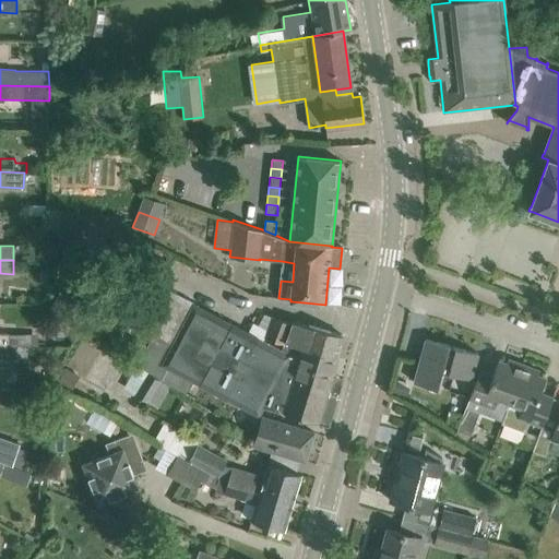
[(153,334),(138,365),(147,371),(161,380),(167,367),(193,381),(259,416),(263,406),(296,416),(317,423),(336,358),(302,347),(299,357),(282,352),(283,351),(278,348),(266,342),(256,336),(192,302),(170,292),(150,332),(153,334)]
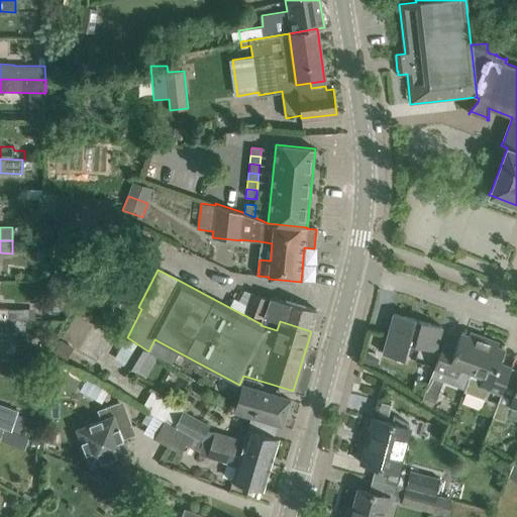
[(67,297),(74,286),(57,276),(49,287),(67,297)]
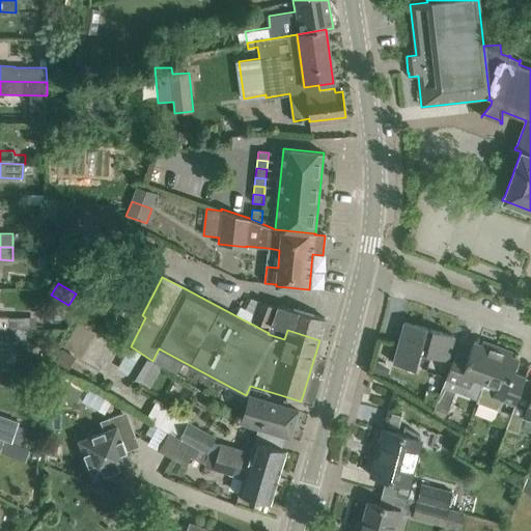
[(250,299),(243,319),(253,325),(264,331),(269,333),(268,334),(284,339),(287,330),(319,340),(326,319),(306,313),(294,309),(292,310),(277,305),(277,307),(258,301),(258,302),(250,299)]
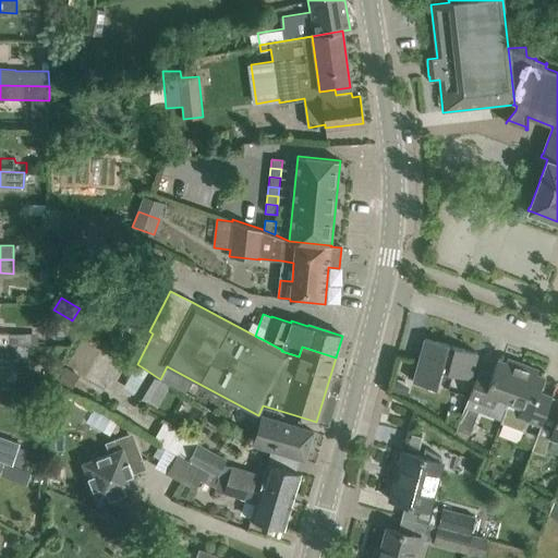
[(0,332),(0,347),(17,348),(17,347),(32,347),(32,334),(0,332)]
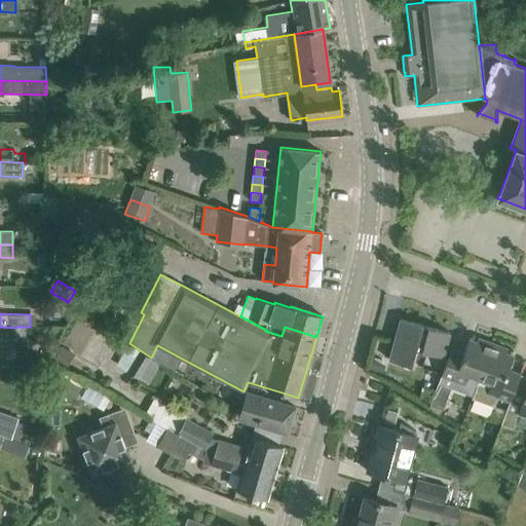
[(389,360),(409,365),(411,366),(415,349),(443,358),(450,333),(400,320),(389,360)]
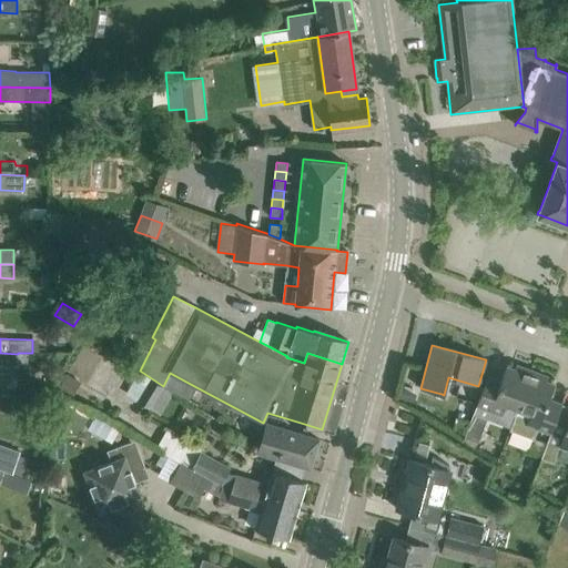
[(18,354),(0,353),(0,366),(18,367),(18,354)]
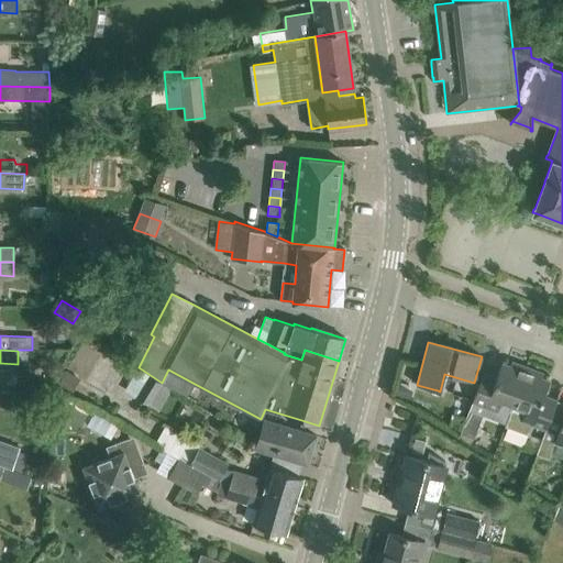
[(473,398),(472,403),(486,408),(489,409),(487,415),(507,422),(527,367),(508,361),(506,365),(501,363),(496,377),(494,383),(481,377),(473,398)]
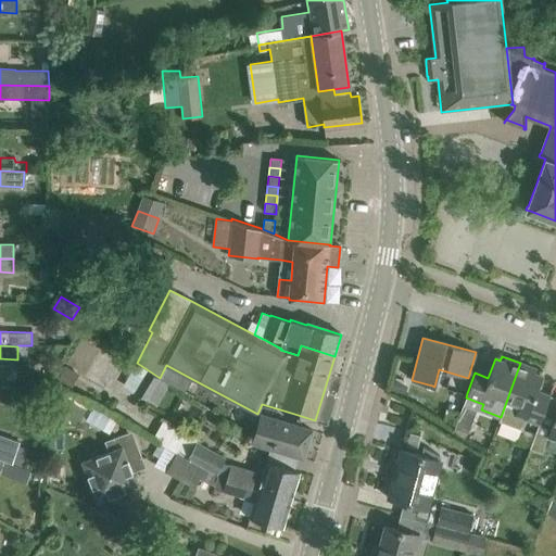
[(501,417),(498,421),(523,430),(527,420),(539,425),(541,420),(548,401),(535,395),(538,390),(543,376),(539,375),(540,370),(520,363),(501,417)]
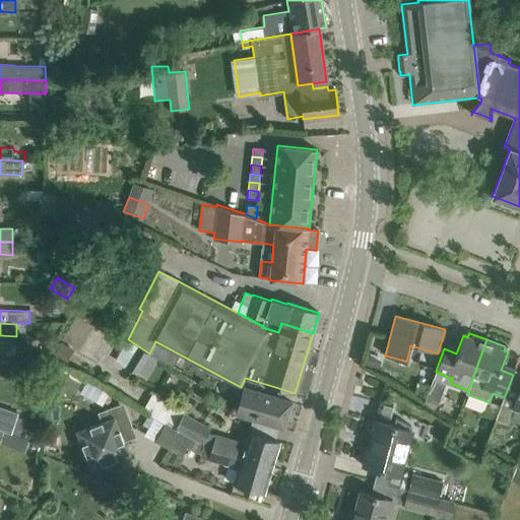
[(137,345),(125,367),(138,375),(150,354),(149,353),(137,345)]
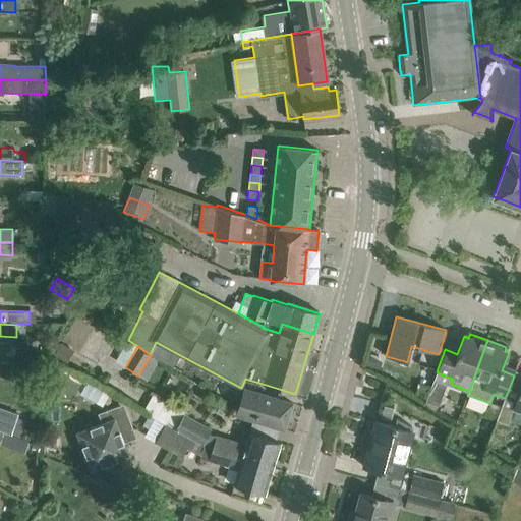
[(80,393),(103,406),(110,394),(88,381),(80,393)]
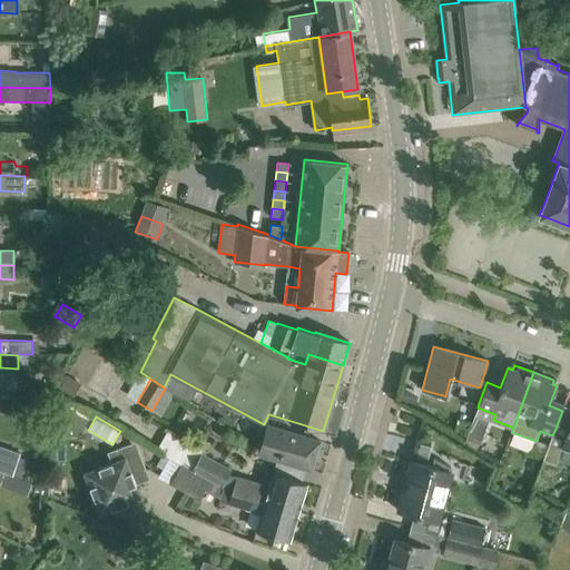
[(552,435),(542,461),(557,467),(562,448),(569,451),(569,423),(566,435),(554,431),(552,435)]
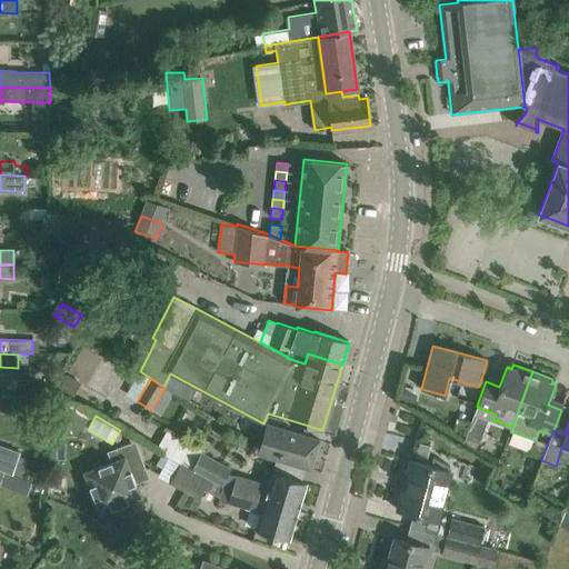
[(258,455),(289,463),(310,470),(319,440),(267,425),(258,455)]
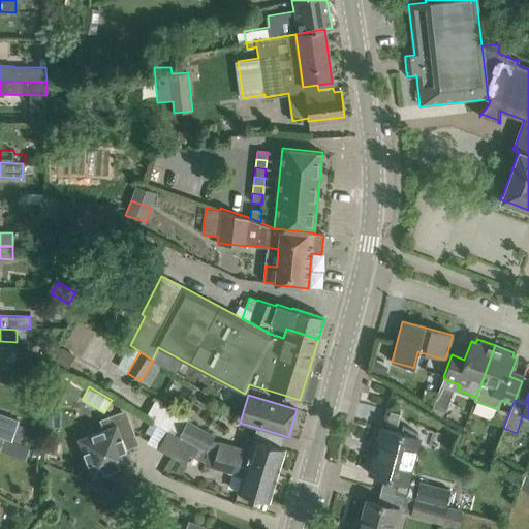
[(390,411),(386,424),(397,427),(400,414),(390,411)]
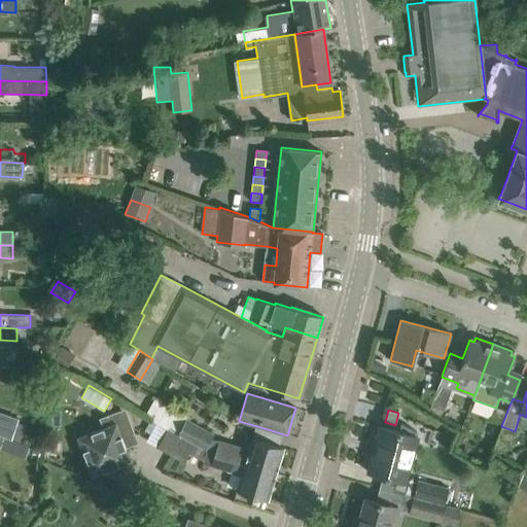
[(0,434),(6,437),(11,440),(19,418),(0,411),(0,434)]
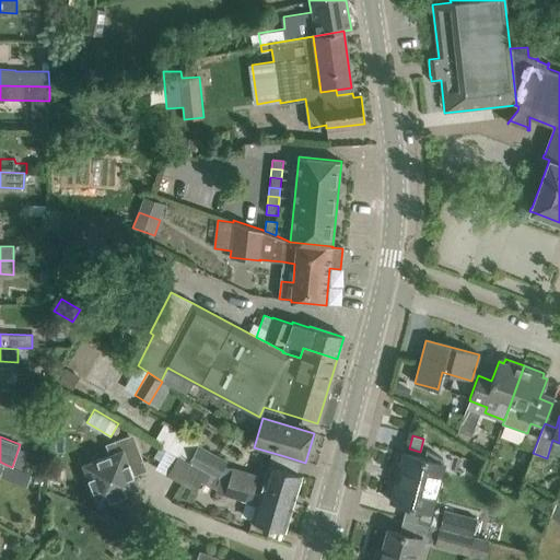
[(109,454),(82,464),(90,485),(98,505),(139,490),(133,475),(130,467),(143,462),(136,442),(128,445),(125,436),(113,441),(117,451),(109,454)]
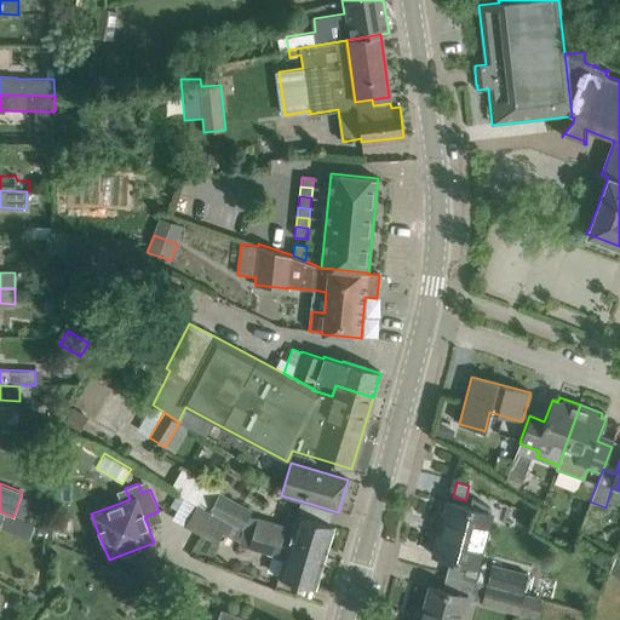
[(220,493),(210,511),(213,514),(252,535),(325,557),(334,526),(311,520),(298,516),(293,533),(283,530),(286,526),(250,515),(253,510),(220,493)]
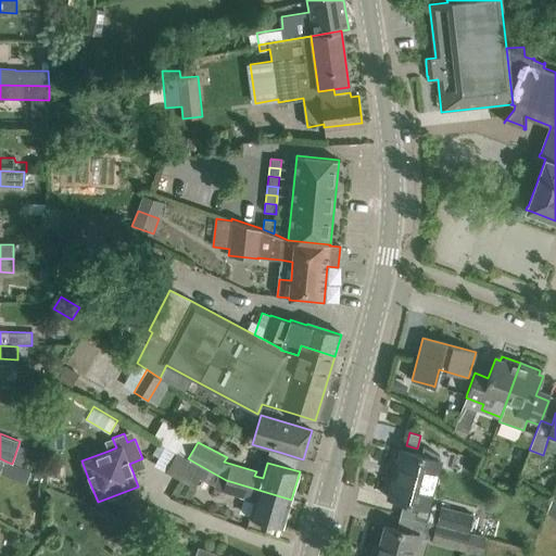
[(402,450),(389,498),(427,509),(440,460),(402,450)]
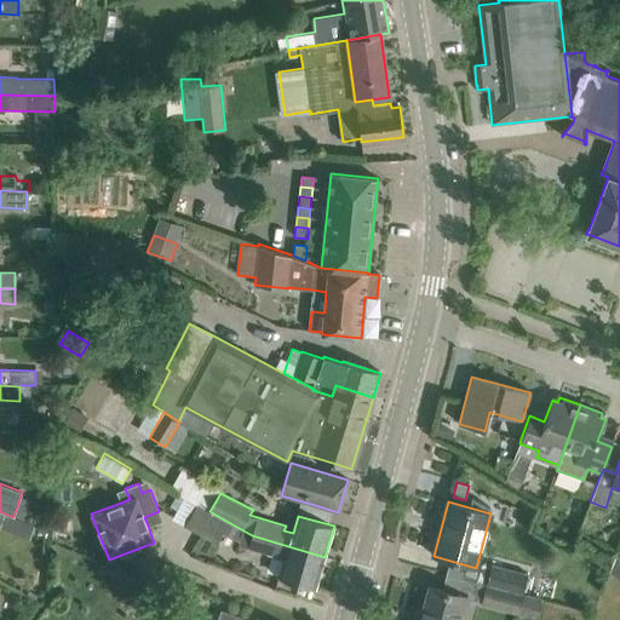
[(195,504),(184,526),(201,535),(205,529),(213,514),(210,511),(195,504)]
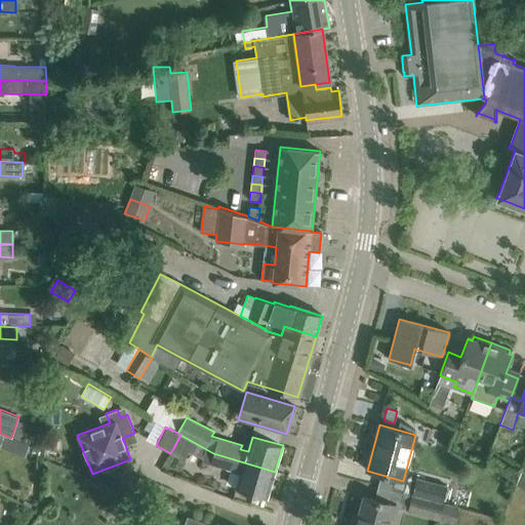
[(180,435),(173,448),(187,456),(190,452),(202,459),(202,462),(241,473),(236,489),(247,492),(267,498),(275,472),(213,453),(180,435)]
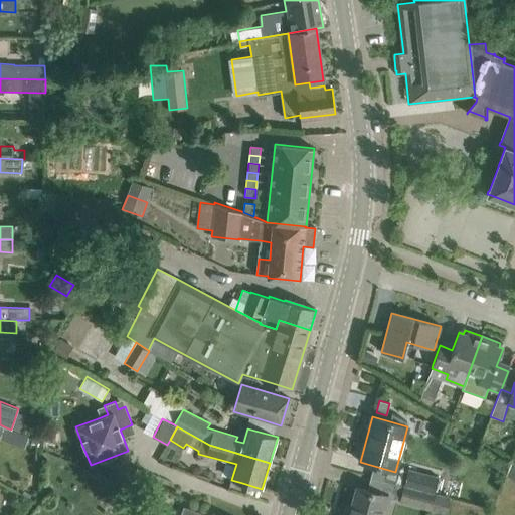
[(405,485),(436,493),(439,477),(409,469),(405,485)]
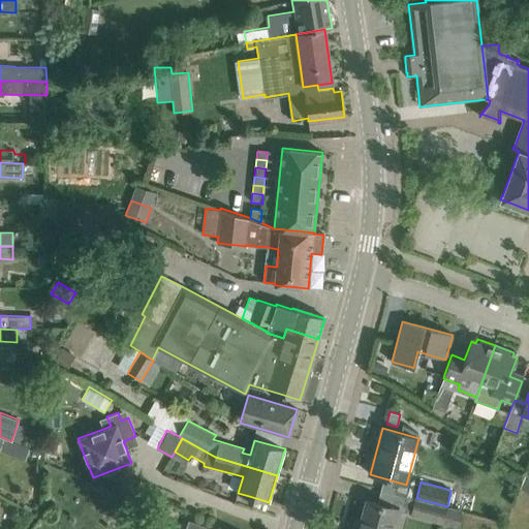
[(460,528),(465,510),(447,506),(416,498),(411,516),(454,527),(453,528),(460,528)]
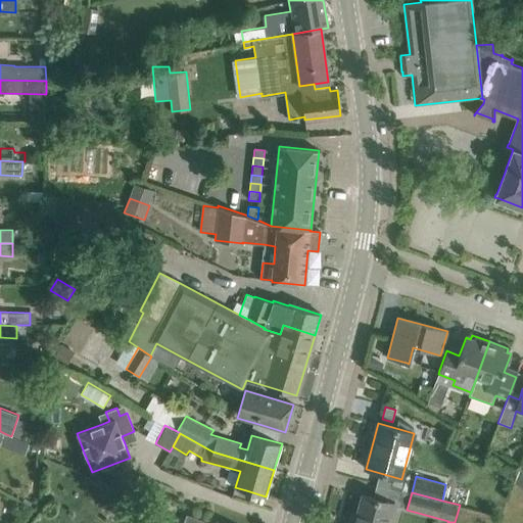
[(389,522),(395,505),(382,501),(363,495),(354,522),(389,522)]
